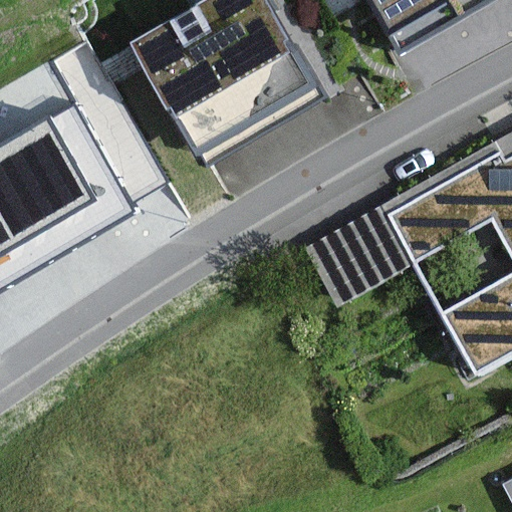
[(324,96),(266,0),(201,0),(129,43),(204,168),(324,96)]
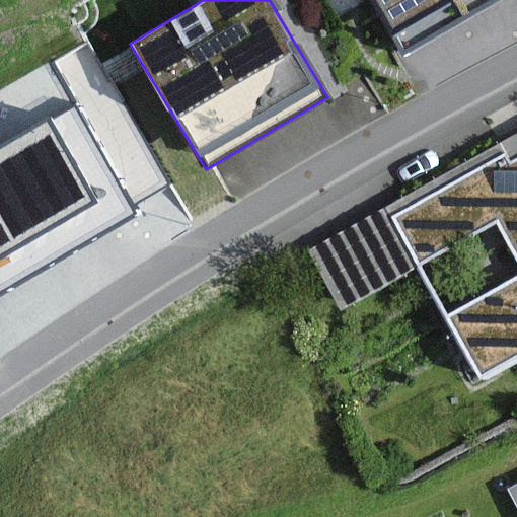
[(463,19),(451,0),(375,0),(408,53),(463,19)]
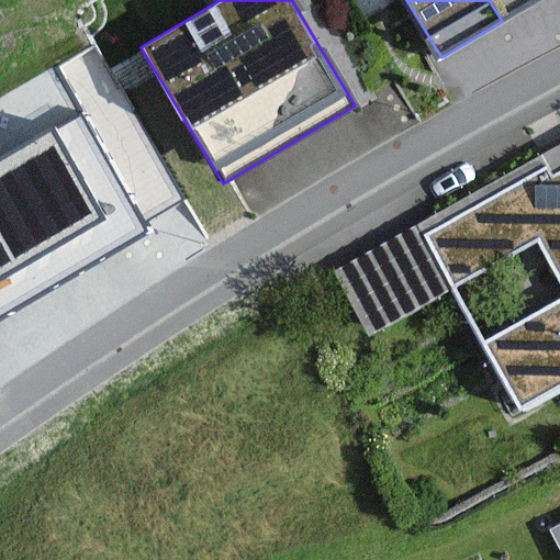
[(489,0),(502,21),(538,0),(489,0)]
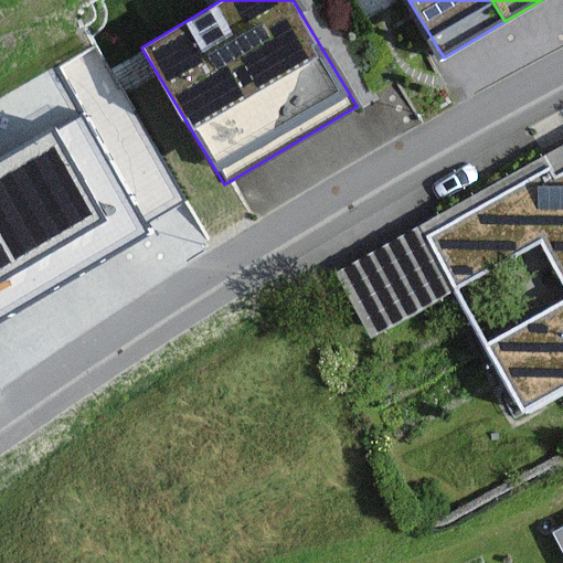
[(562,390),(562,142),(333,273),(370,338),(540,242),(562,283),(562,300),(486,344),(524,413),(562,390)]
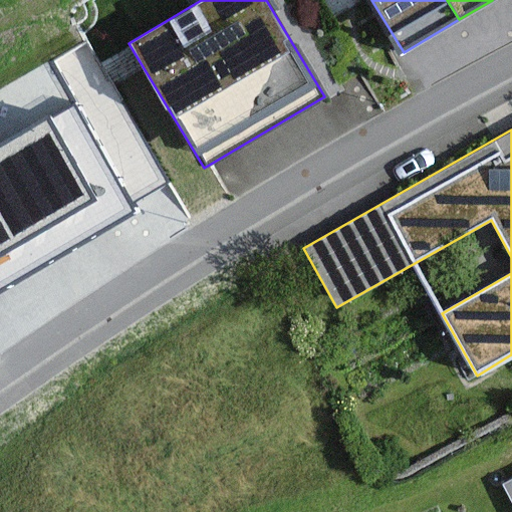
[(511,476),(501,482),(511,503),(511,476)]
